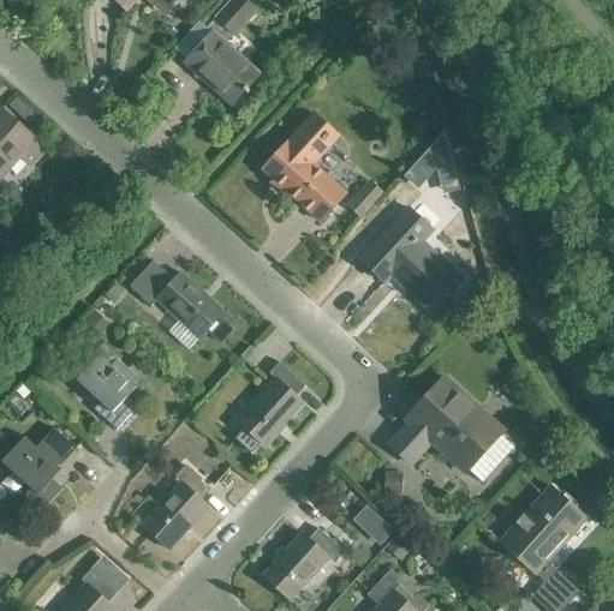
[(221,23),(214,31),(212,30),(186,58),(215,83),(213,87),(230,102),(257,72),(225,42),(232,35),(233,36),(257,9),(248,0),(227,0),(213,16),(221,23)]
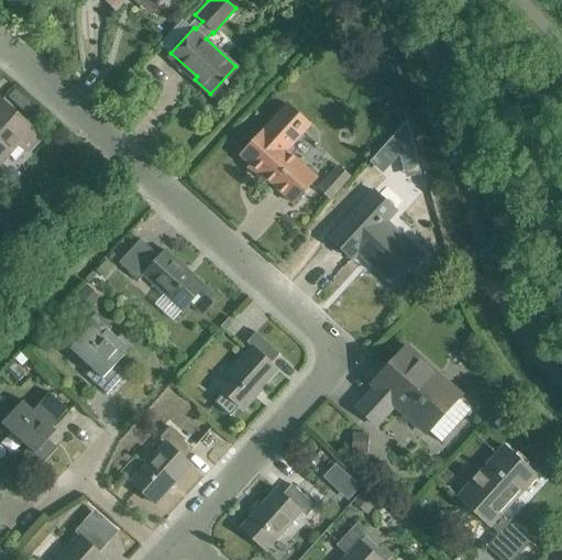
[(25,146),(39,132),(0,98),(0,158),(18,139),(25,146)]
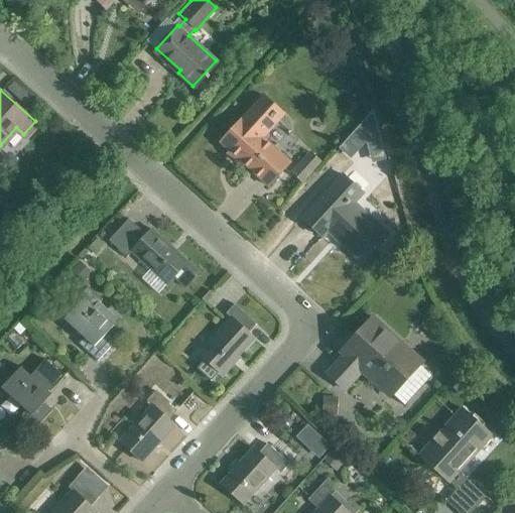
[(221,141),(267,184),(288,161),(261,136),(282,113),(263,95),(221,141)]
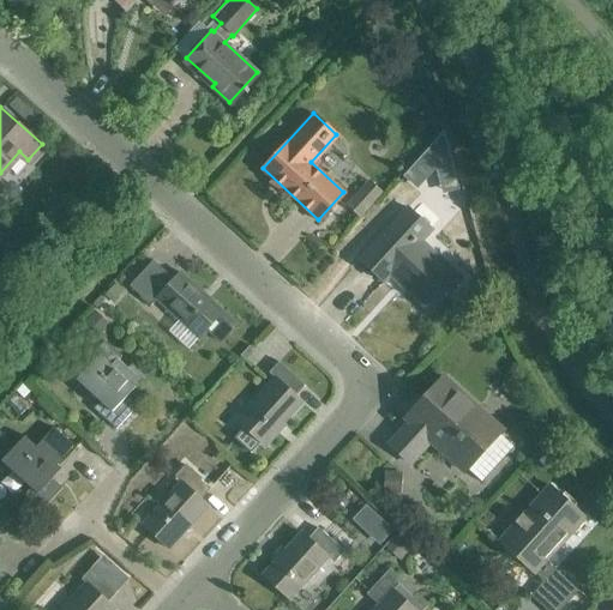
[(368,203),(358,193),(348,204),(359,213),(368,203)]
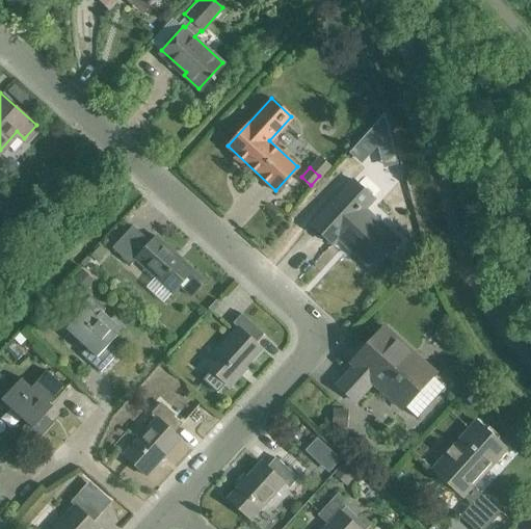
[(351,246),(373,266),(397,240),(362,208),(372,197),(353,180),(313,223),(333,241),(341,231),(354,243),(351,246)]
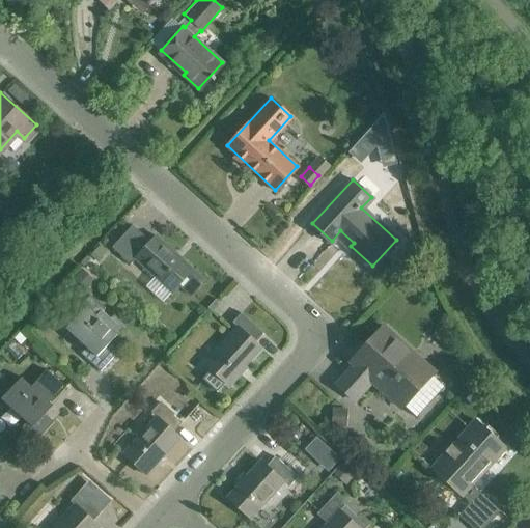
[(131,265),(136,259),(172,292),(178,283),(191,295),(204,278),(193,268),(157,235),(150,242),(132,225),(112,248),(131,265)]
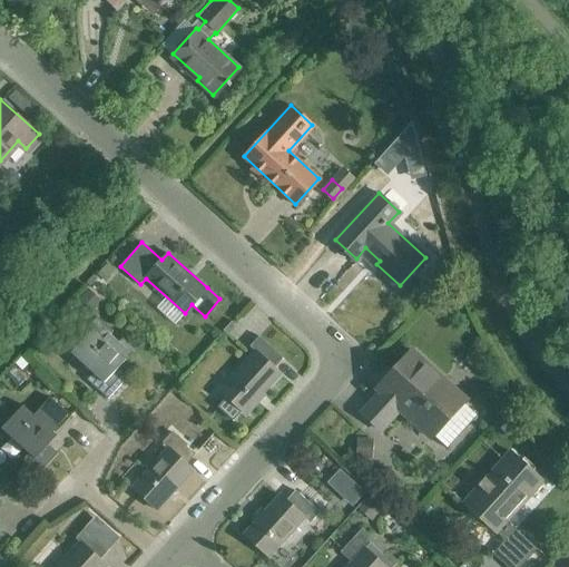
[(123,336),(118,341),(109,333),(113,330),(97,315),(86,328),(89,332),(71,352),(92,371),(86,378),(107,398),(127,377),(115,367),(133,346),(123,336)]
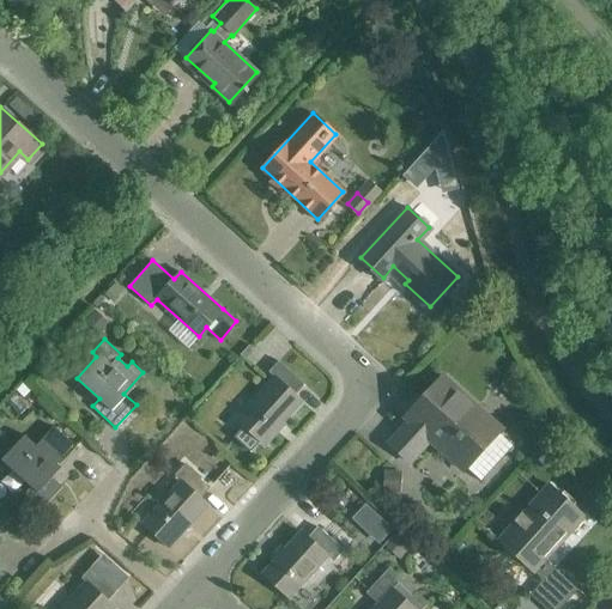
[(264,443),(302,400),(296,394),(304,384),(279,361),(270,371),(276,376),(237,418),(244,425),(236,436),(235,434),(235,436),(252,450),(252,449),(260,439),(264,443)]
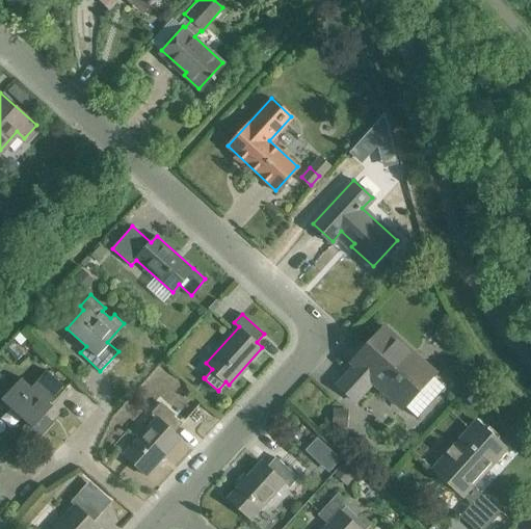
[(402,406),(404,404),(417,416),(444,387),(431,375),(433,372),(383,325),(351,361),(355,365),(338,384),(354,400),(373,380),(402,406)]
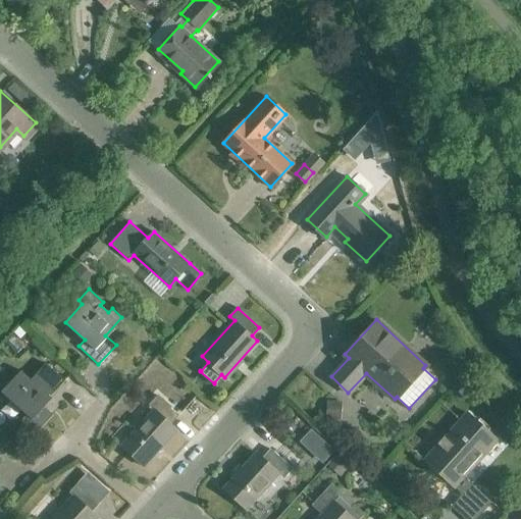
[(46,362),(36,372),(28,381),(18,372),(1,392),(27,414),(21,419),(35,432),(52,413),(42,403),(64,378),(46,362)]
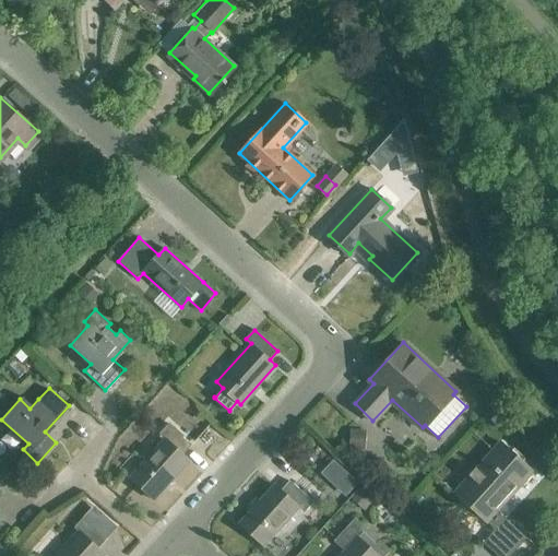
[(182,454),(191,445),(168,424),(159,434),(165,439),(130,477),(154,499),(189,460),(182,454)]
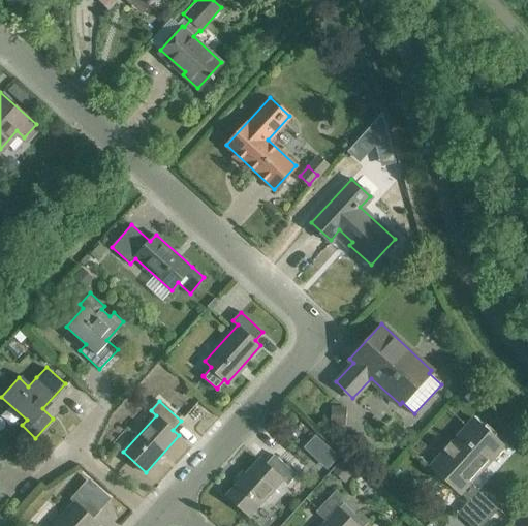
[(459,512),(473,525),(479,525),(498,506),(469,480),(502,444),(472,416),(428,464),(468,501),(459,512)]
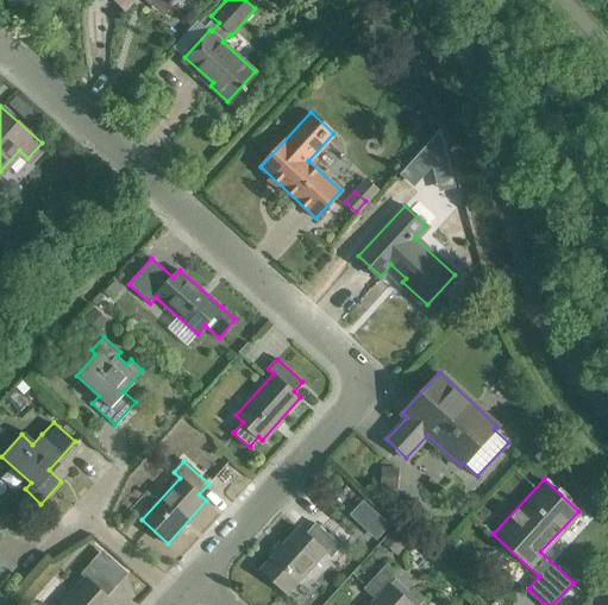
[(330,554),(339,543),(314,521),(305,531),(299,527),(281,544),(279,542),(269,552),(273,554),(259,568),(286,592),(324,549),(330,554)]
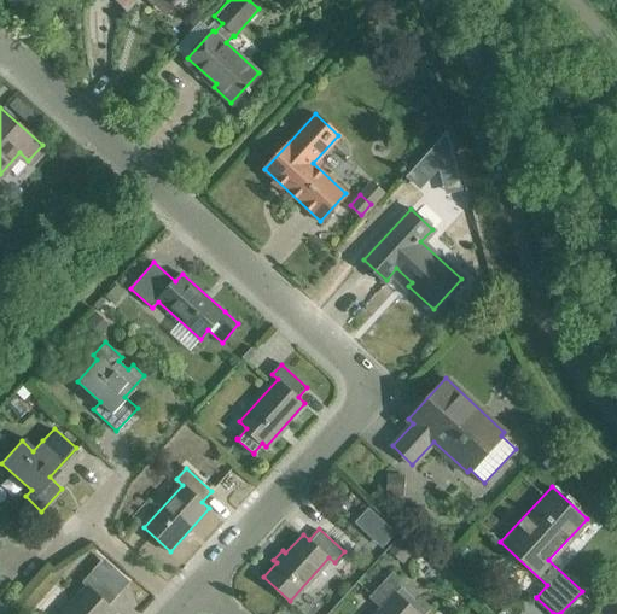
[(414,601),(400,586),(403,583),(391,571),(367,597),(379,608),(373,613),(424,613),(430,607),(419,596),(414,601)]
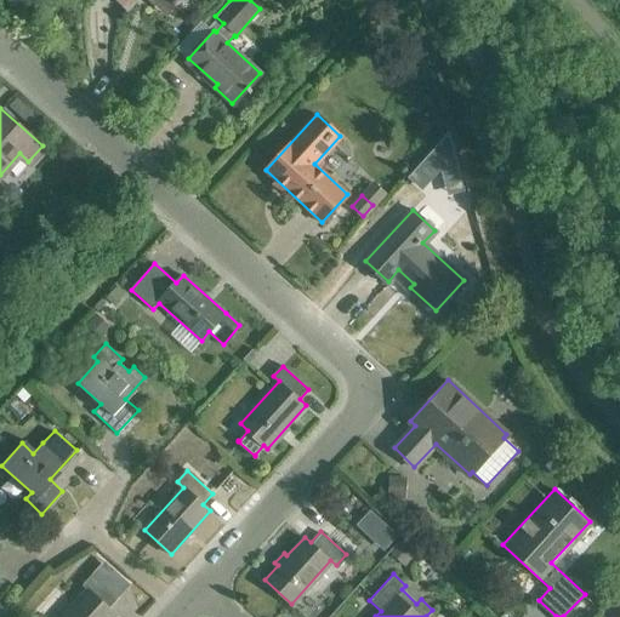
[(109,609),(118,598),(92,575),(83,584),(89,590),(64,616),(113,616),(117,615),(109,609)]
